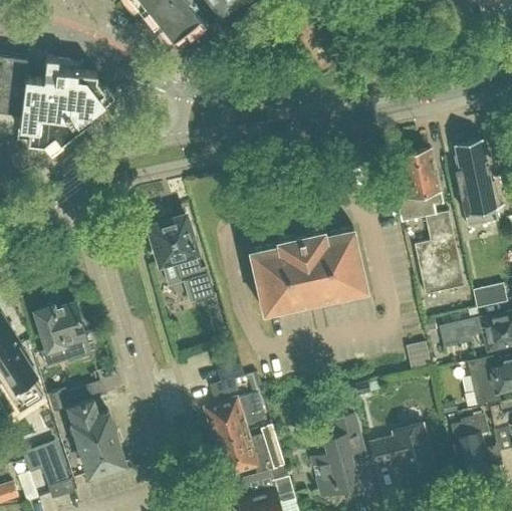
[(132,0),(154,27),(160,22),(173,38),(184,30),(190,36),(206,23),(187,0),(132,0)]
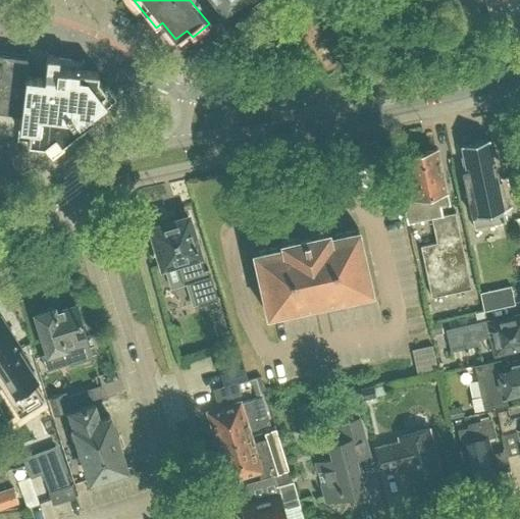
[(213,0),(224,14),(228,12),(232,12),(238,8),(239,4),(242,2),(241,0),(213,0)]
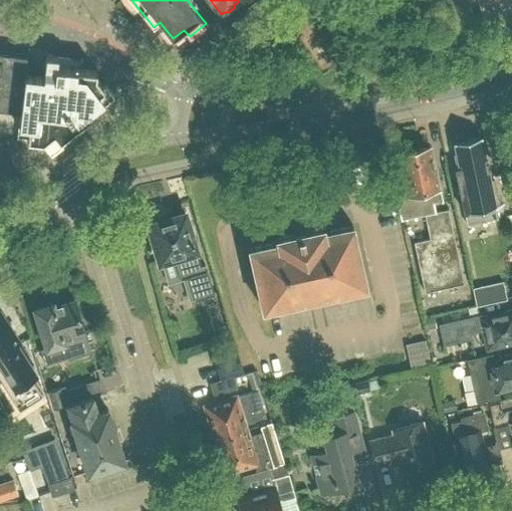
[(0,108),(9,110),(21,111),(27,58),(15,57),(0,54),(0,108)]
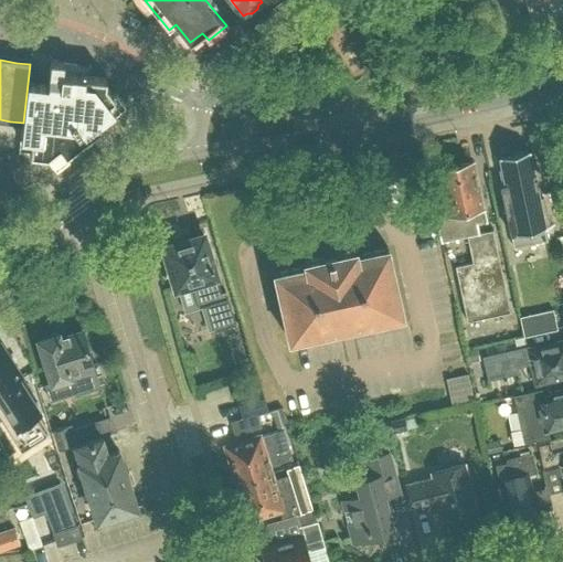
[(23,125),(23,126),(20,156),(49,159),(57,170),(71,160),(68,157),(104,129),(102,126),(127,106),(117,94),(114,96),(107,87),(108,81),(88,78),(85,74),(84,75),(77,67),(64,65),(52,64),(49,86),(32,85),(32,84),(29,84),(23,125)]
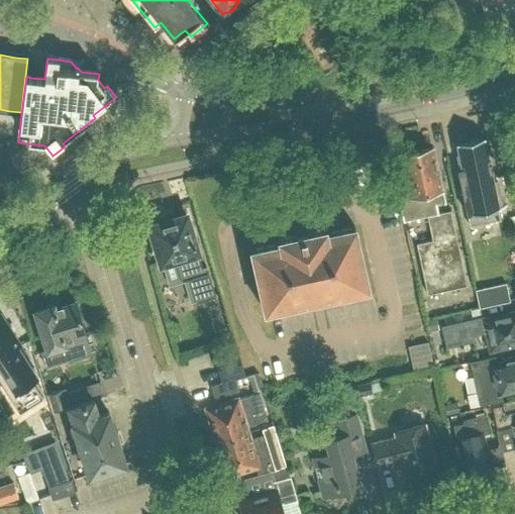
[(485,142),(484,138),(457,144),(462,170),(458,171),(470,227),(501,221),(498,209),(499,209),(499,207),(503,206),(498,183),(494,184),(487,152),(491,151),(489,142),(485,142)]
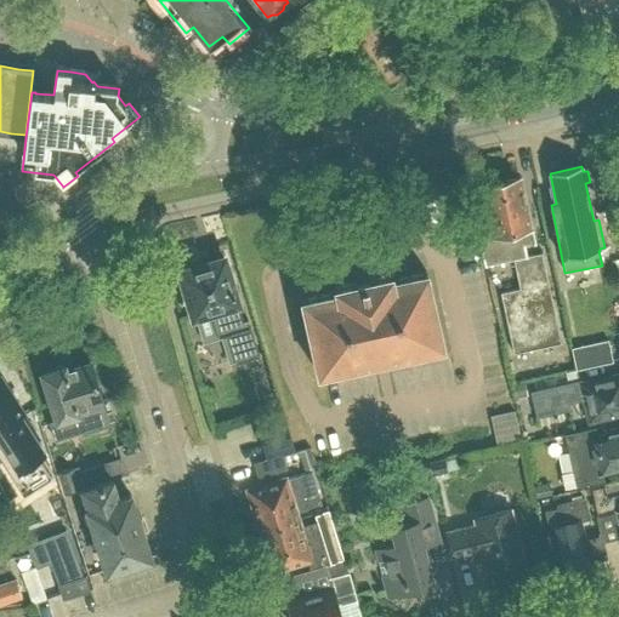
[(533,228),(522,178),(504,183),(500,181),(493,182),(490,186),(482,188),(493,235),(480,239),(487,268),(516,262),(522,290),(503,295),(517,355),(564,346),(544,255),(529,258),(527,247),(538,245),(534,228),(533,228)]
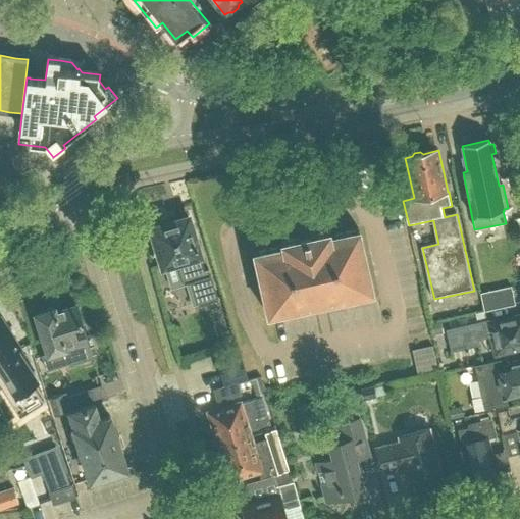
[(0,187),(14,175),(0,156),(0,187)]
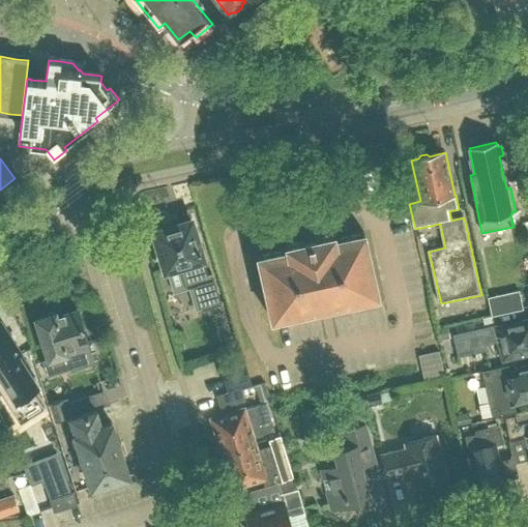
[(208,275),(192,223),(172,228),(168,224),(158,227),(158,232),(154,233),(166,272),(170,271),(172,279),(178,281),(184,280),(186,290),(195,288),(202,312),(221,305),(211,274),(208,275)]
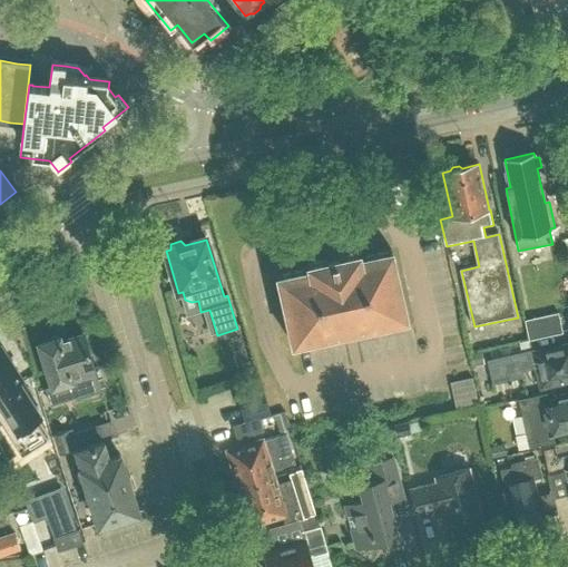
[(325,338),(350,332),(408,320),(392,251),(361,258),(360,253),(307,264),(309,270),(277,276),(293,345),(307,342),(309,346),(326,343),(325,338)]
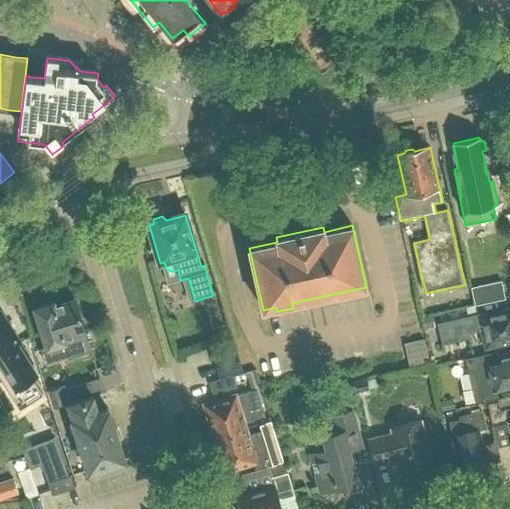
[(477,306),(507,300),(503,282),(473,289),(477,306)]
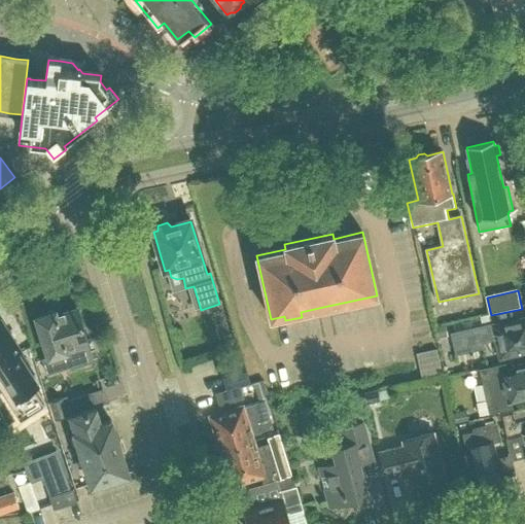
[(454,302),(455,312),(474,309),(471,299),(454,302)]
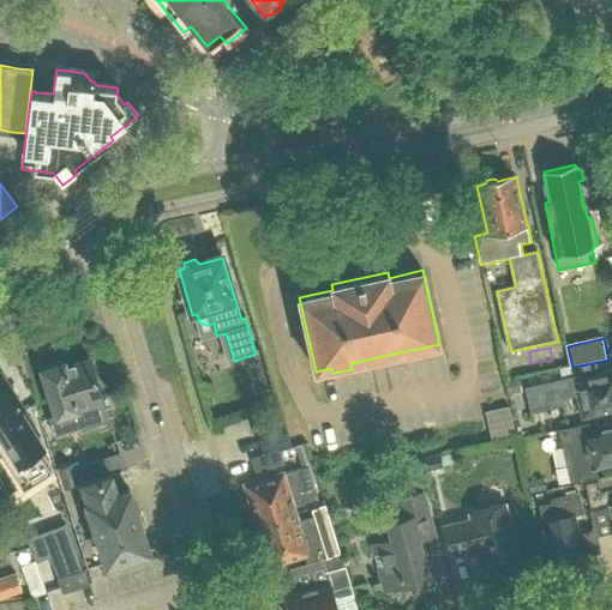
[(109,421),(91,361),(67,368),(65,362),(42,369),(57,418),(81,411),(85,410),(90,427),(109,421)]
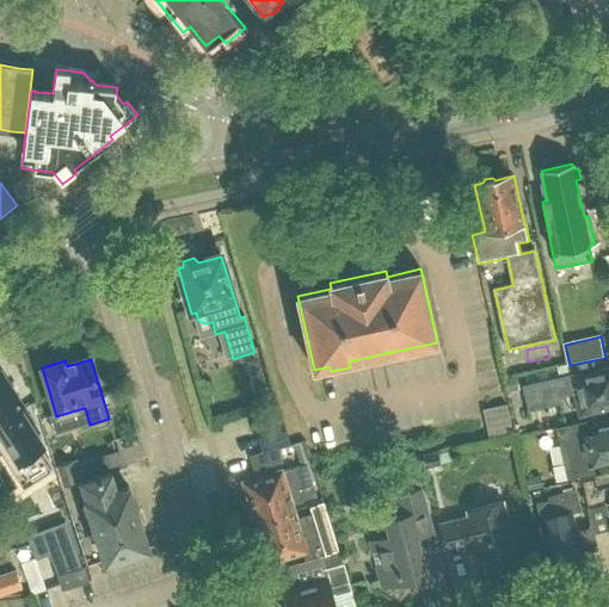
[(43,451),(18,413),(24,409),(0,371),(0,437),(19,466),(43,451)]
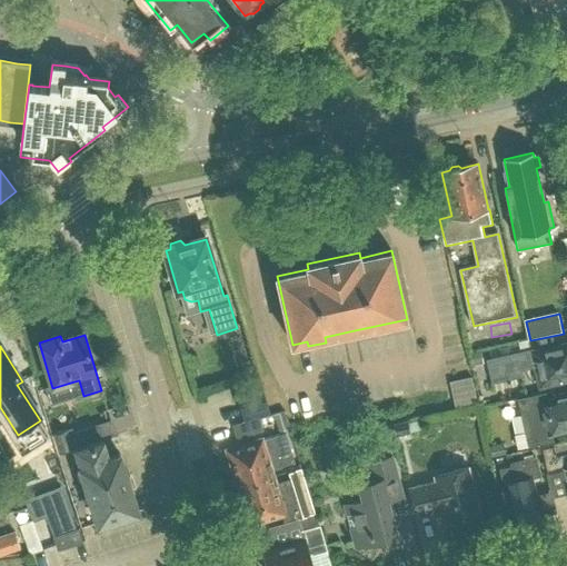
[(566,346),(535,354),(534,350),(487,360),(493,385),(524,377),(523,371),(538,368),(541,385),(566,379),(566,346)]
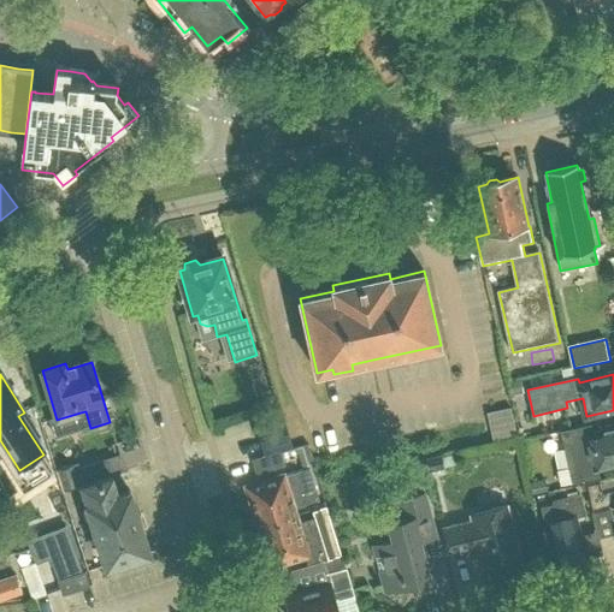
[(512,410),(489,415),(495,444),(519,439),(512,410)]
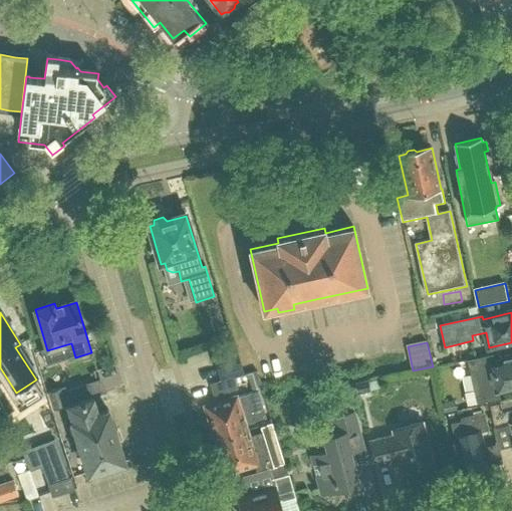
[(221,381),(245,375),(236,348),(213,354),(221,381)]
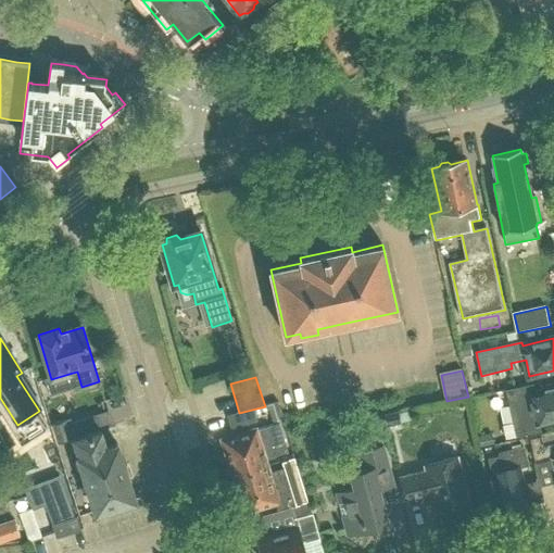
[(553,389),(536,393),(533,385),(506,390),(515,425),(504,427),(507,439),(543,431),(541,422),(543,422),(546,424),(553,422),(553,389)]
